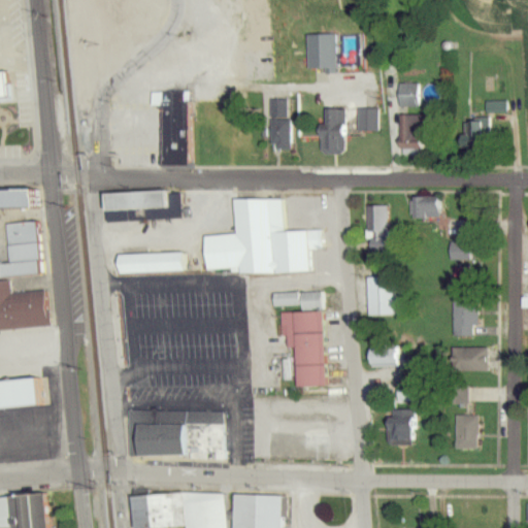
[(399,108),(421,108),(421,85),(399,85),(399,108)]
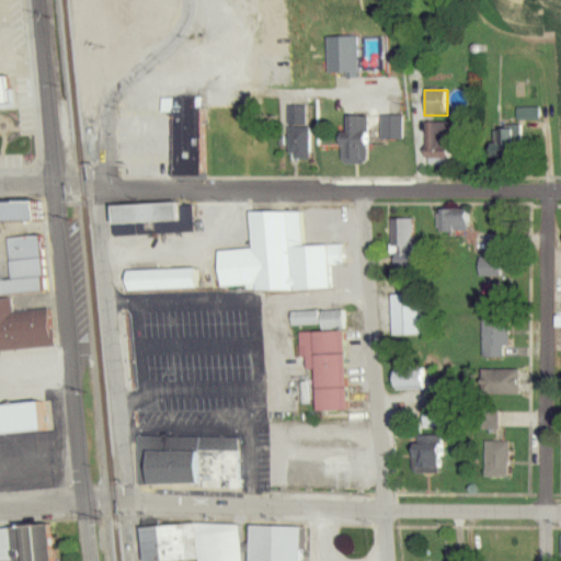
[(345,113),(345,163),(368,163),(368,113),(345,113)]
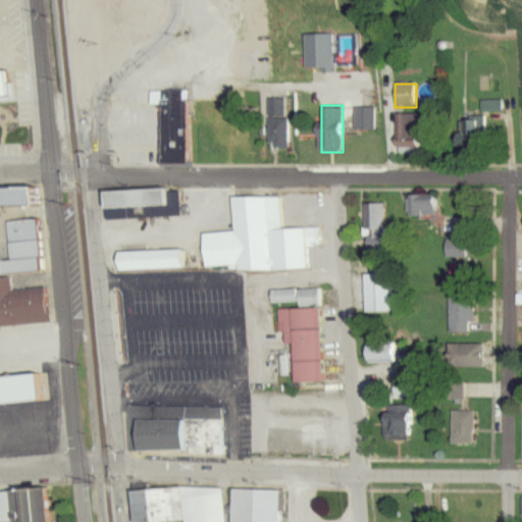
[(422,116),(401,115),(400,142),(393,142),(392,151),(416,152),(416,140),(421,140),(422,116)]
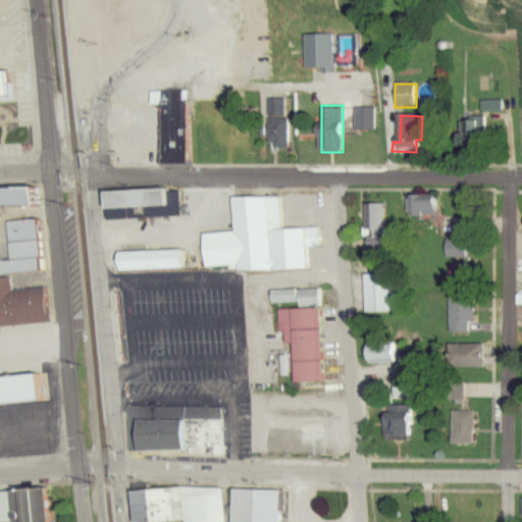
[(486,117),(464,117),(464,145),(486,145),(486,117)]
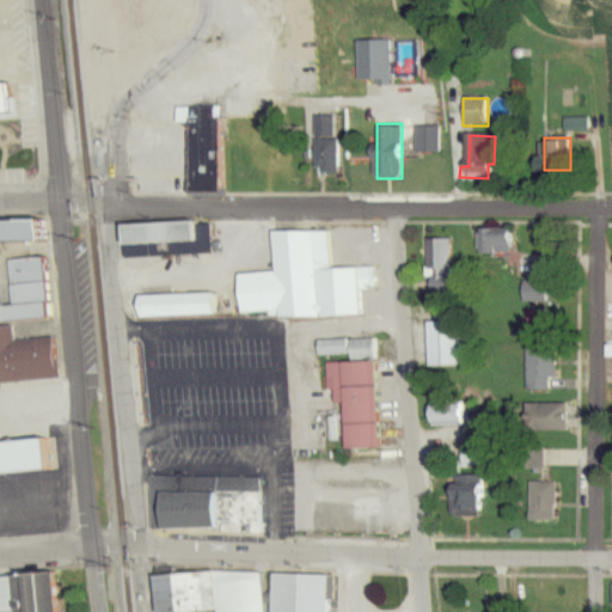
[(313,175),(337,175),(337,142),(313,142),(313,175)]
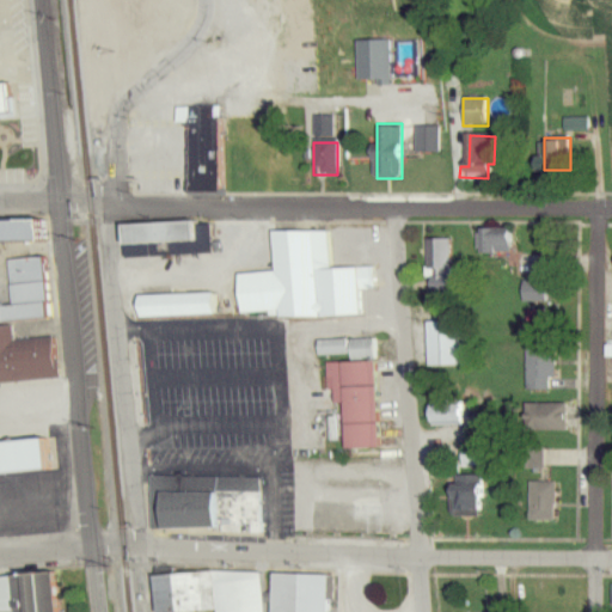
[(187,153),(187,193),(216,193),(216,153),(187,153)]
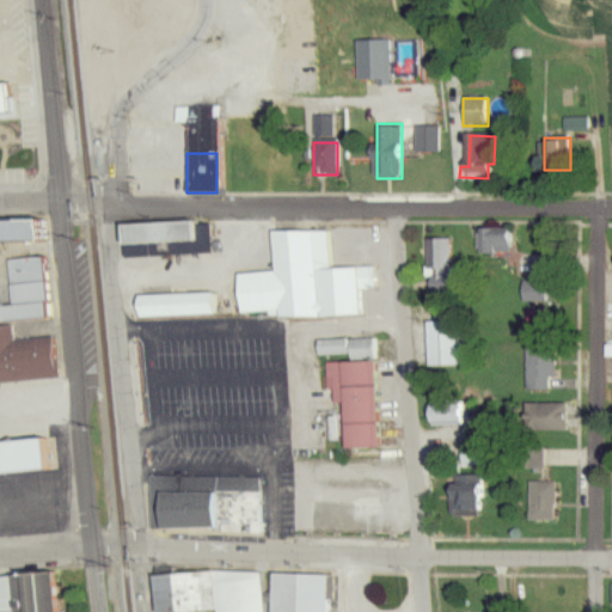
[(0,242),(63,240),(62,219),(0,221),(0,242)]
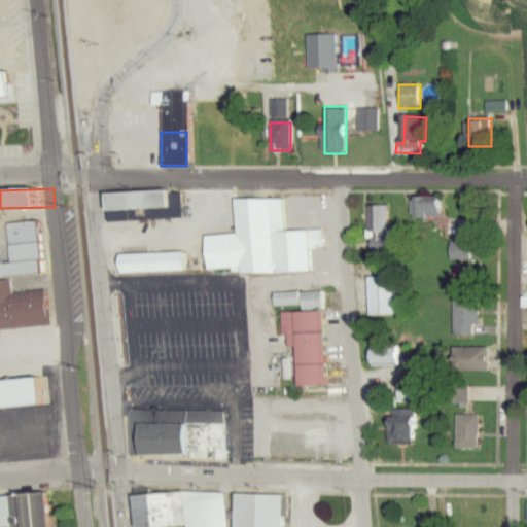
[(180,190),(102,194),(103,212),(147,211),(148,221),(181,220),(180,190)]
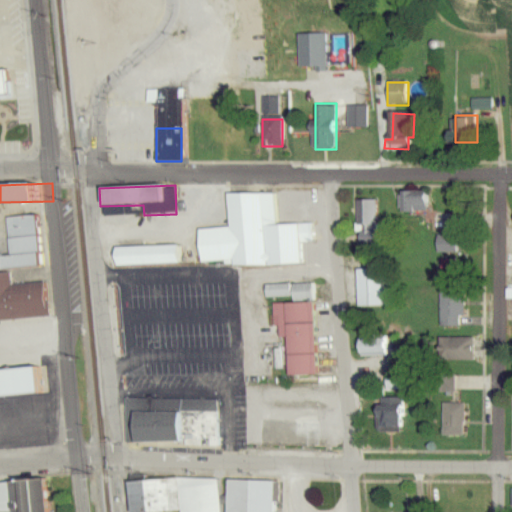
[(199,267),(300,264),(300,244),(314,243),(313,224),(275,225),(274,193),(227,195),(227,229),(197,230),(199,267)]
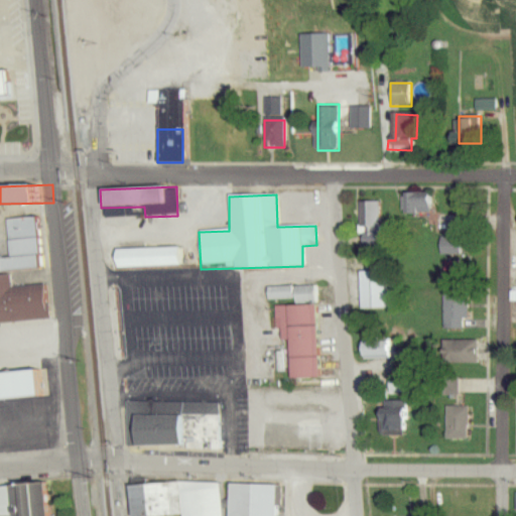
[(406,201),(406,214),(427,214),(427,201),(406,201)]
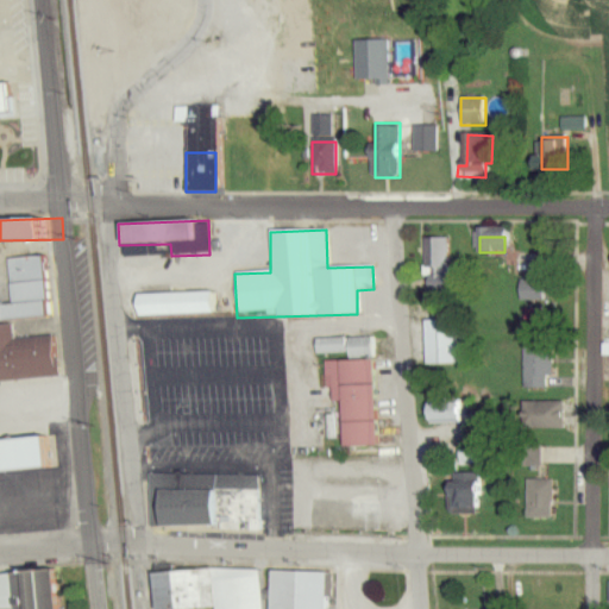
[(12,259),(16,306),(0,307),(1,321),(57,316),(51,257),(12,259)]
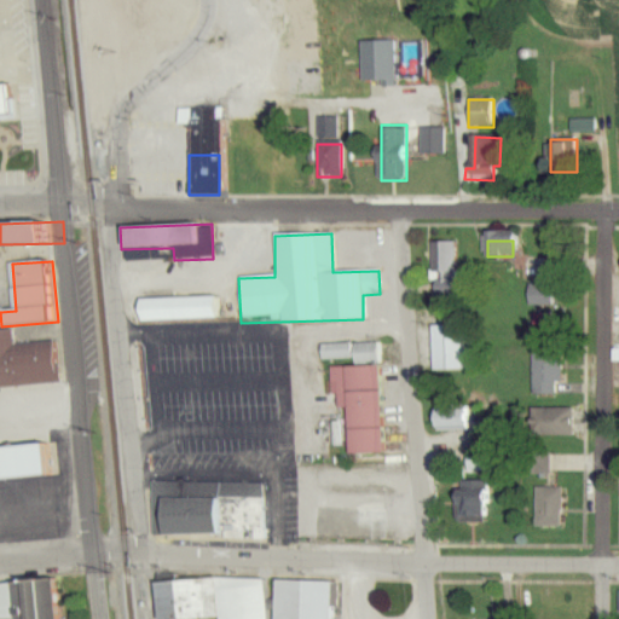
[(527,284),(527,307),(554,307),(554,261),(537,261),(537,284),(527,284)]
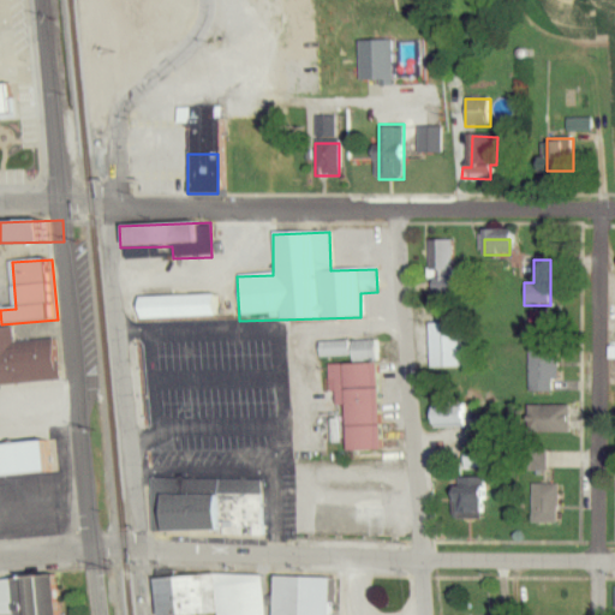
[(459,323),(429,323),(429,368),(459,368),(459,323)]
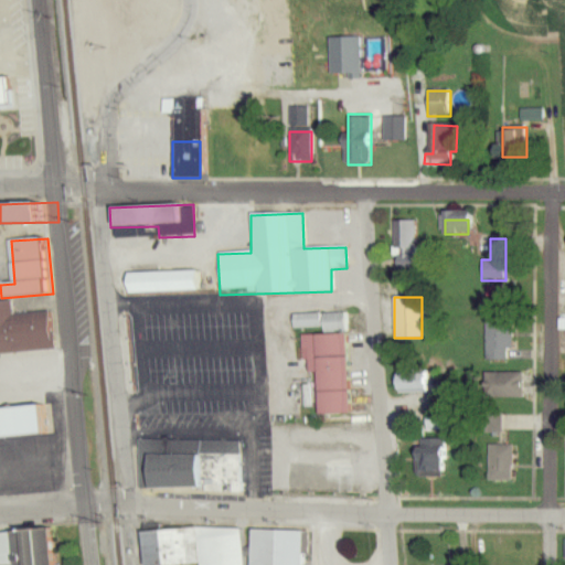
[(0,354),(63,349),(60,311),(19,316),(18,301),(0,302),(0,354)]
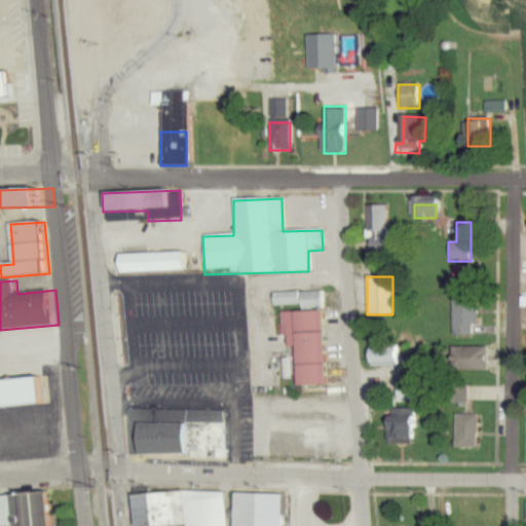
[(323,293),(272,293),(272,307),(323,307),(323,293)]
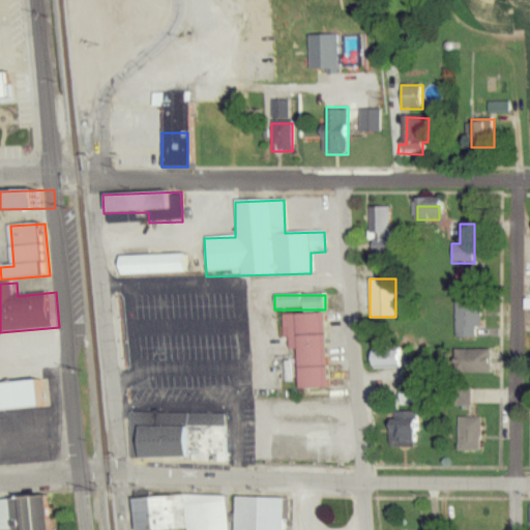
[(457,339),(480,339),(480,301),(457,301),(457,339)]
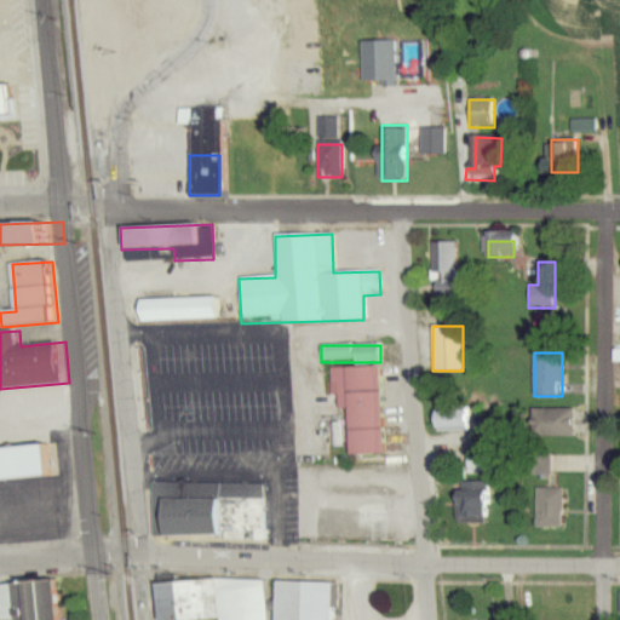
[(346,455),(380,454),(379,367),(329,368),(331,386),(337,385),(337,411),(345,411),(346,455)]
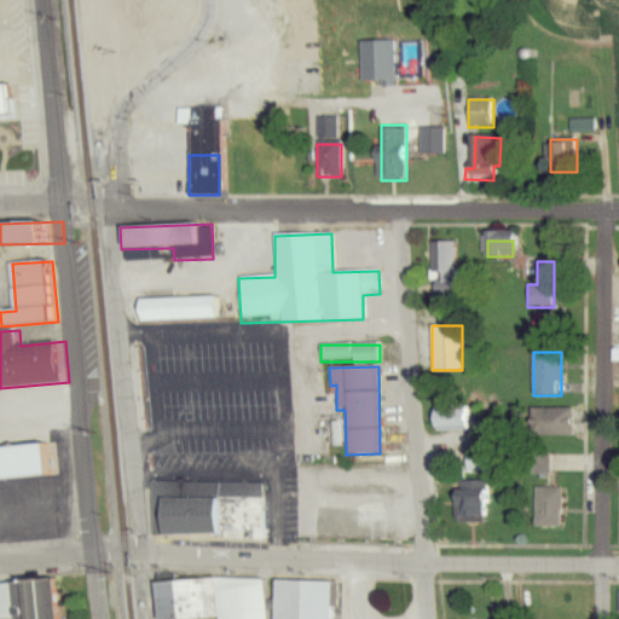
[(472,411),(446,411),(446,429),(472,429),(472,411)]
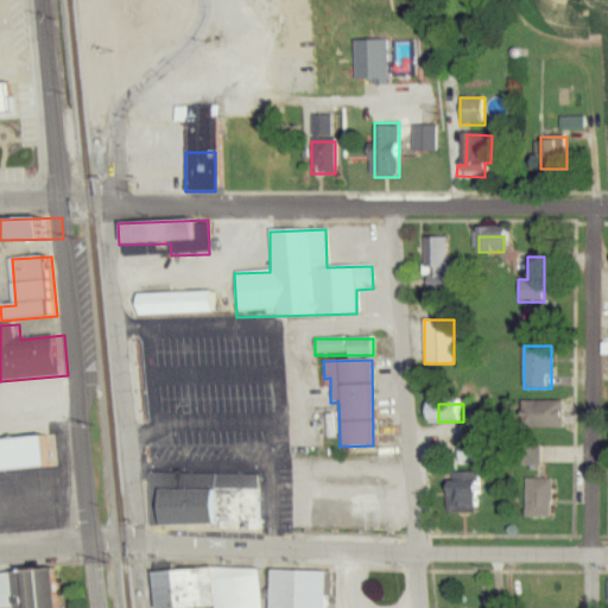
[(0,472),(67,466),(63,436),(0,441),(0,472)]
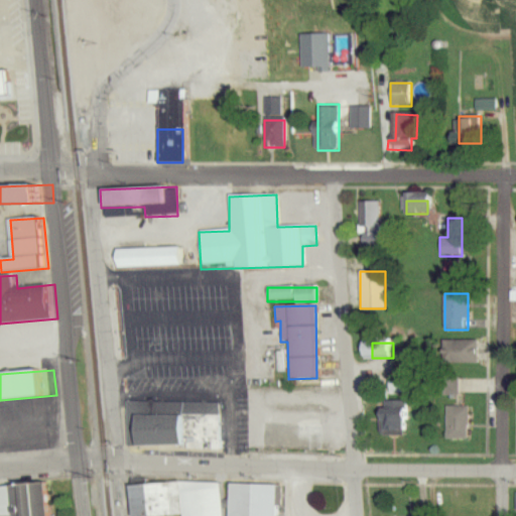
[(375,412),(375,434),(406,434),(406,401),(383,401),(383,412),(375,412)]
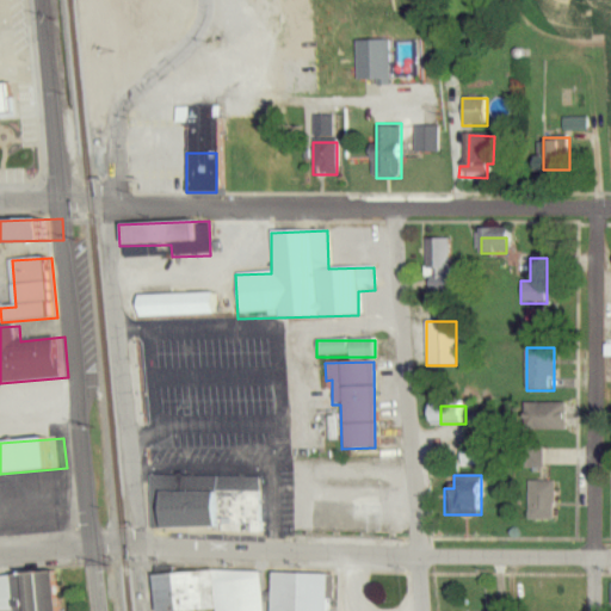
[(10,610),(68,610),(63,572),(30,576),(30,574),(0,578),(0,598),(1,610),(11,610),(10,610)]
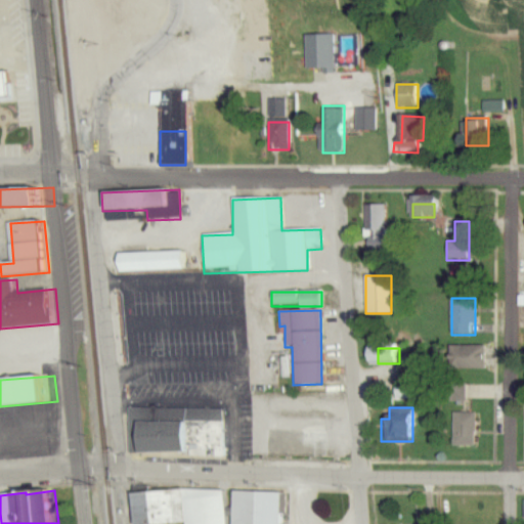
[(129,523),(143,523),(182,523),(181,491),(129,492),(129,523)]
